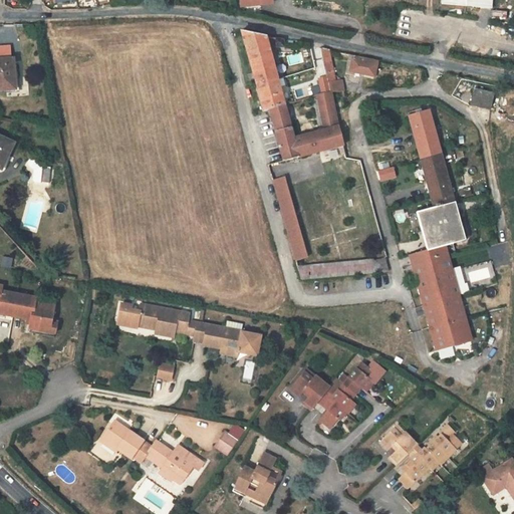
[(242,30),(241,31),(253,73),(248,74),(251,85),(255,84),(262,111),(269,109),(283,161),(341,146),(343,145),(331,93),(331,92),(318,95),(325,130),(294,139),(285,103),(284,103),(269,46),(284,48),(284,39),(267,36),(242,30)]
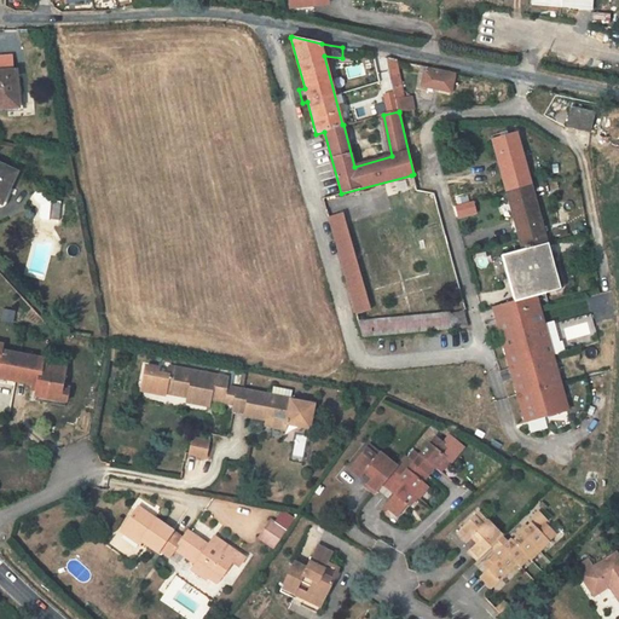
[(391,71),(397,100),(405,98),(397,61),(395,59),(398,70),(391,71)]
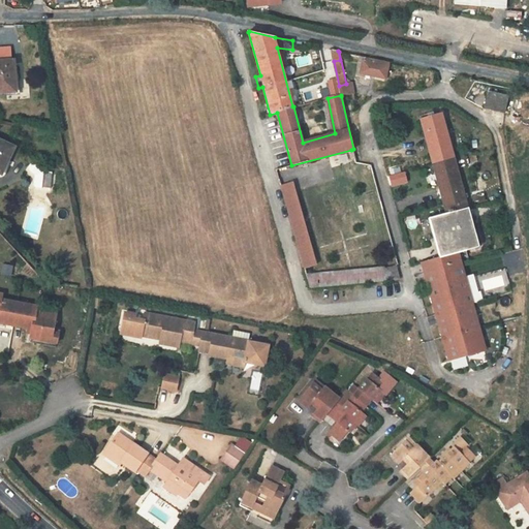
[(364,57),(361,73),(385,79),(389,62),(364,57)]
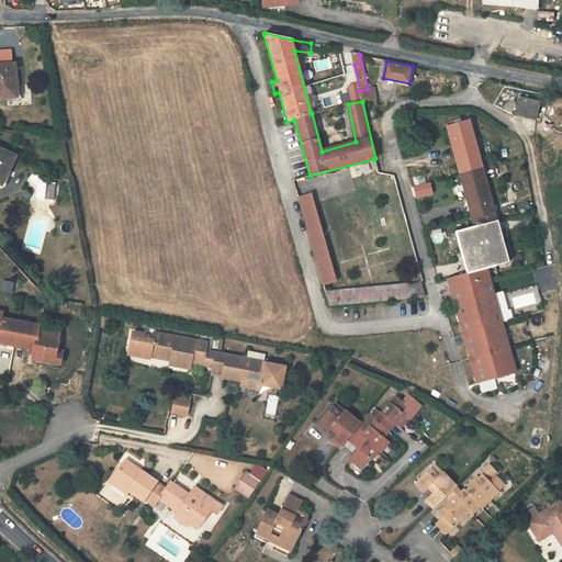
[(15,81),(14,64),(0,65),(0,98),(21,97),(21,96),(20,86),(20,80),(15,81)]
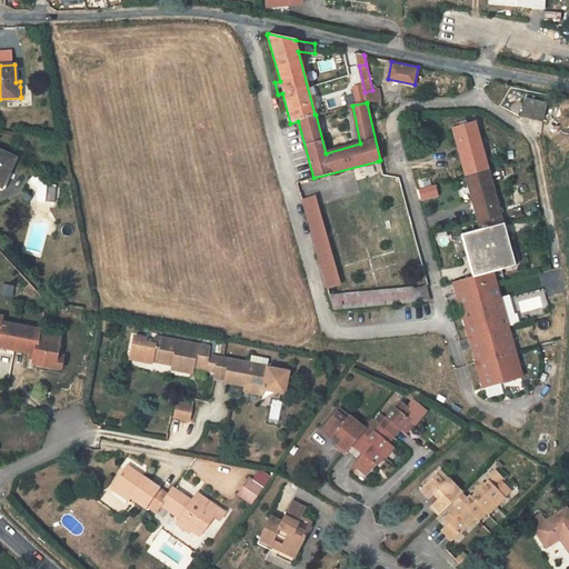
[(365,92),(367,102),(378,100),(380,99),(379,89),(372,90),(365,92)]
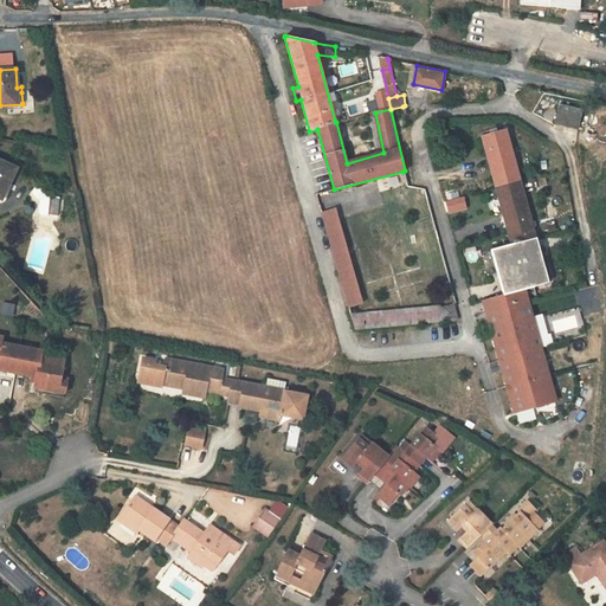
[(559,104),(554,124),(579,130),(582,110),(559,104)]
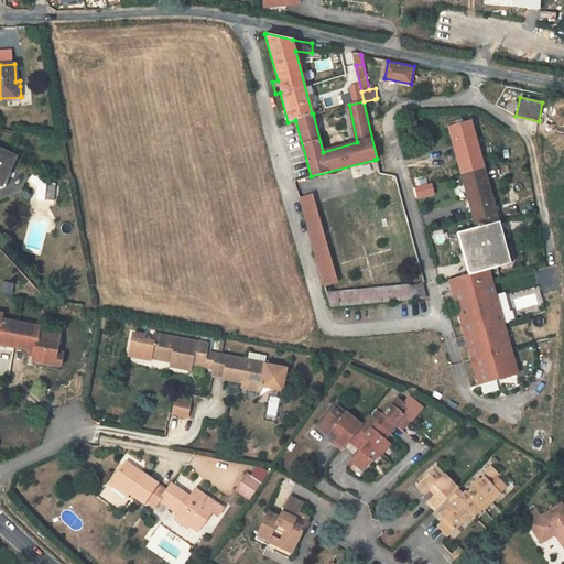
[(478,384),(518,373),(488,269),(511,263),(499,221),(498,221),(470,120),(448,126),(476,228),(457,234),(468,274),(449,280),(478,384)]
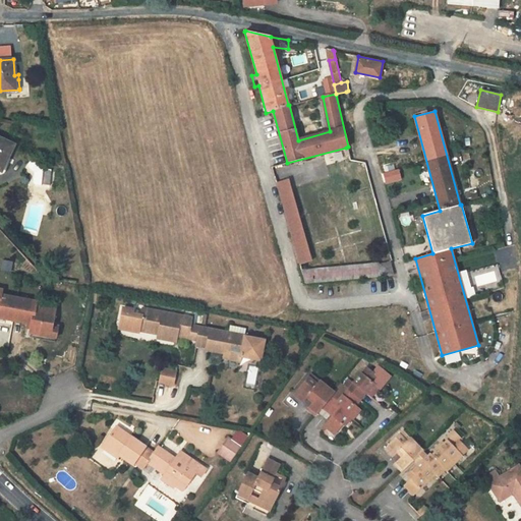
[(14,146),(0,138),(0,166),(3,168),(14,146)]
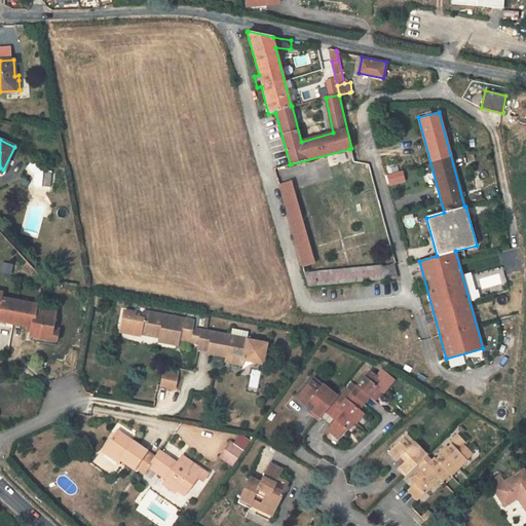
[(44,170),(33,160),(29,164),(29,166),(29,168),(30,170),(35,174),(34,183),(34,185),(35,186),(37,187),(42,187),(44,170)]
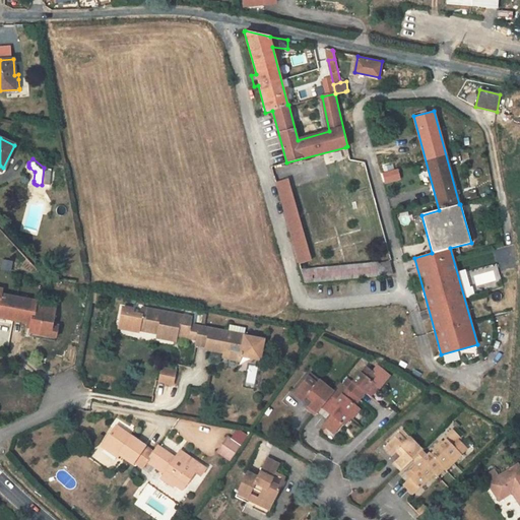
[(308,255),(286,181),(275,184),(297,259),(308,255)]
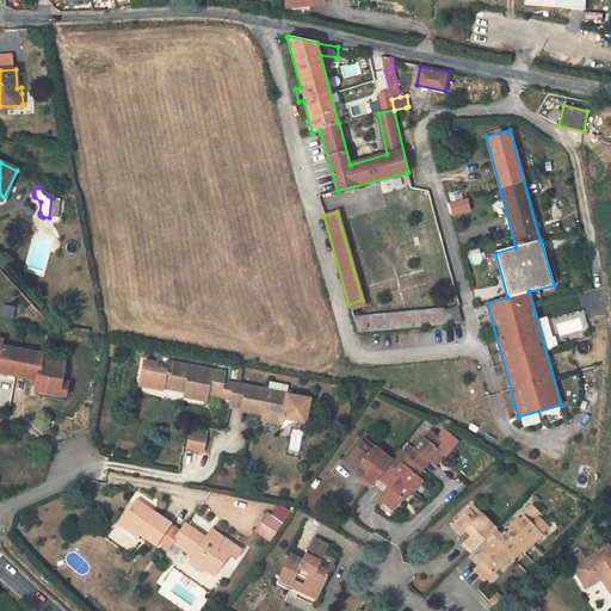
[(591,319),(608,316),(604,289),(580,292),(582,308),(590,308),(591,319)]
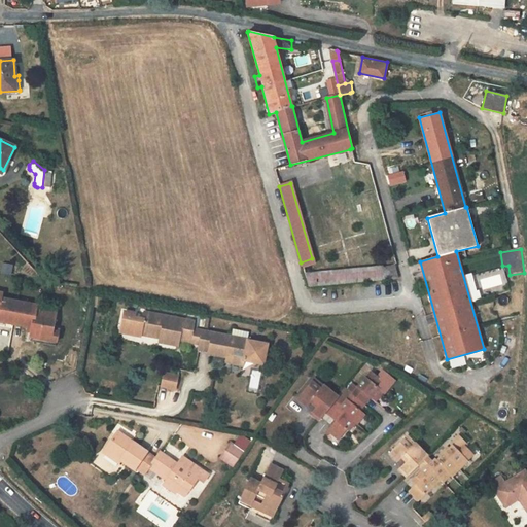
[(312,258),(301,262),(303,268),(314,265),(312,258)]
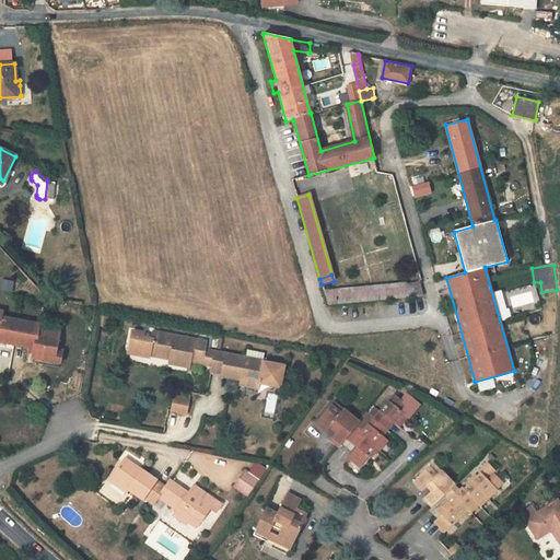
[(323,290),(327,305),(422,296),(419,281),(407,282),(323,290)]
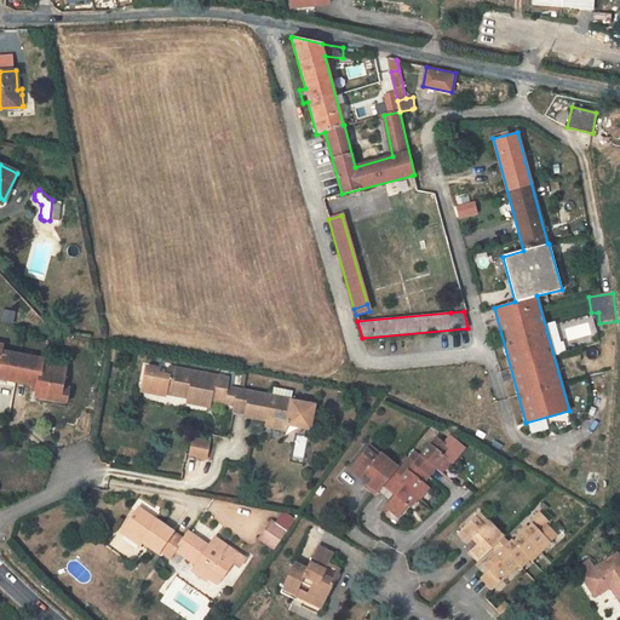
[(42,360),(1,351),(1,346),(0,345),(0,378),(38,385),(34,401),(64,407),(68,390),(61,389),(64,375),(40,371),(42,361),(42,360)]
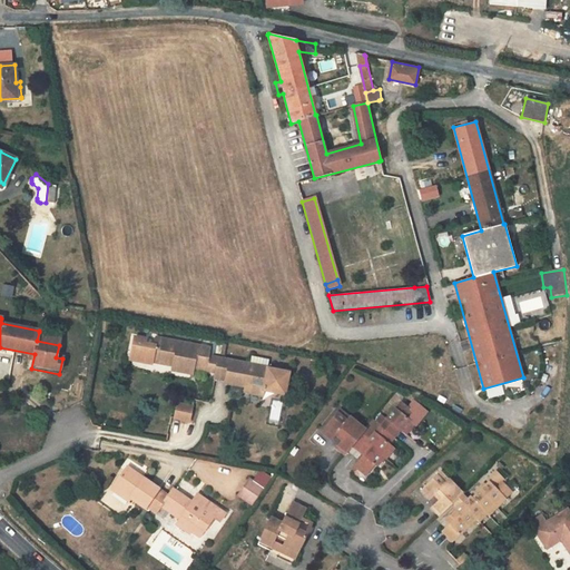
[(37,341),(59,345),(60,335),(39,332),(37,341)]
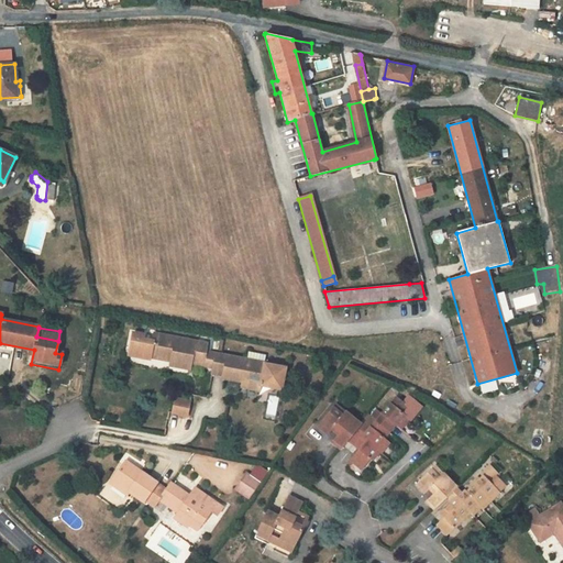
[(206,352),(207,346),(194,344),(195,341),(154,333),(151,353),(172,357),(172,362),(170,365),(189,370),(190,364),(202,366),(206,352)]
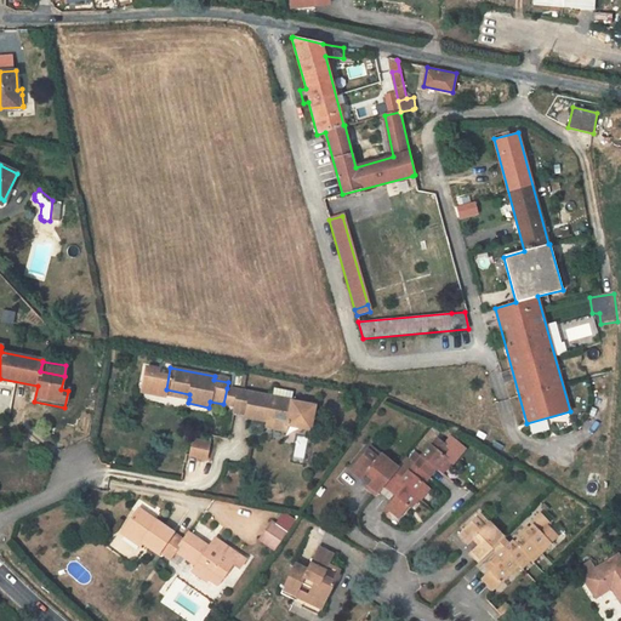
[(274,387),(273,397),(291,400),(294,391),(274,387)]
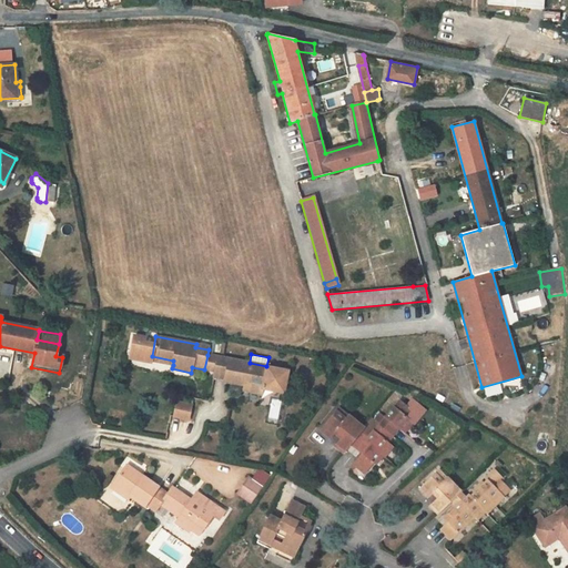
[(217,357),(208,355),(204,369),(215,371),(217,357)]
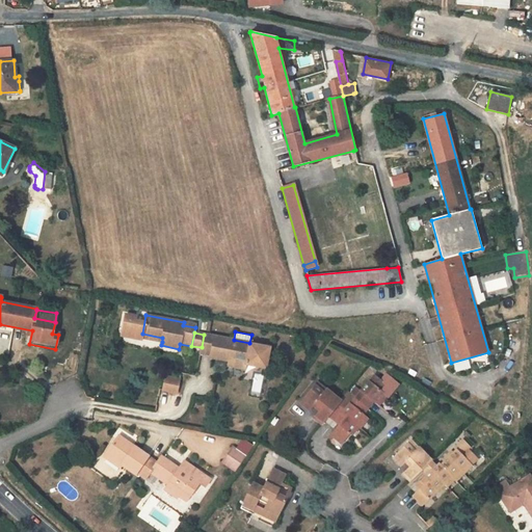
[(202,347),(201,353),(211,355),(211,357),(230,362),(231,362),(232,358),(235,360),(233,366),(245,368),(249,343),(204,335),(202,347)]
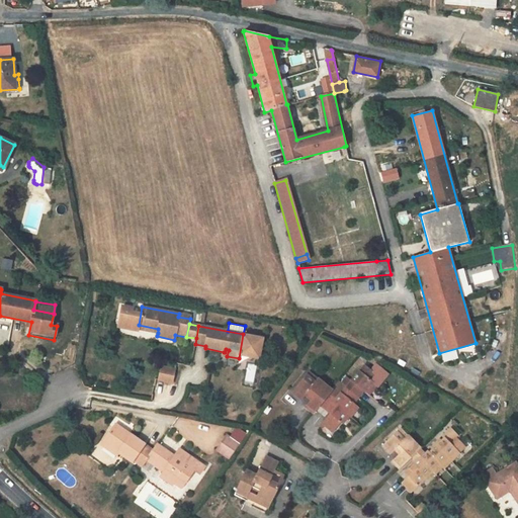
[(376,375),(365,365),(359,371),(351,380),(352,381),(363,391),(365,392),(373,382),(371,381),(376,375)]
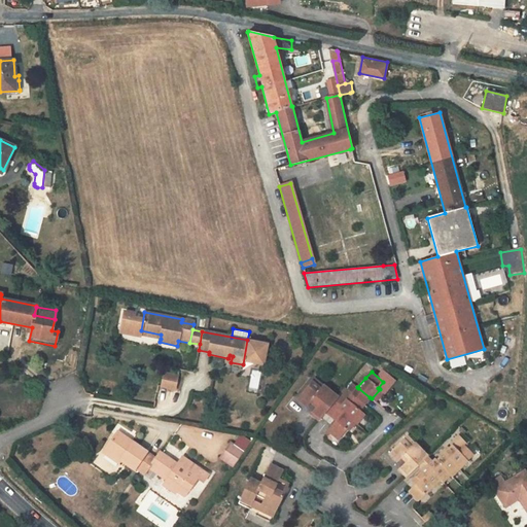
[(177,375),(161,373),(159,388),(176,389),(177,375)]
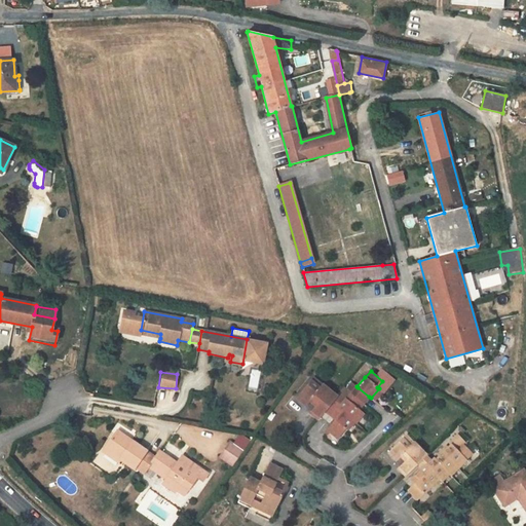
[(314,377),(311,381),(320,388),(323,384),(314,377)]
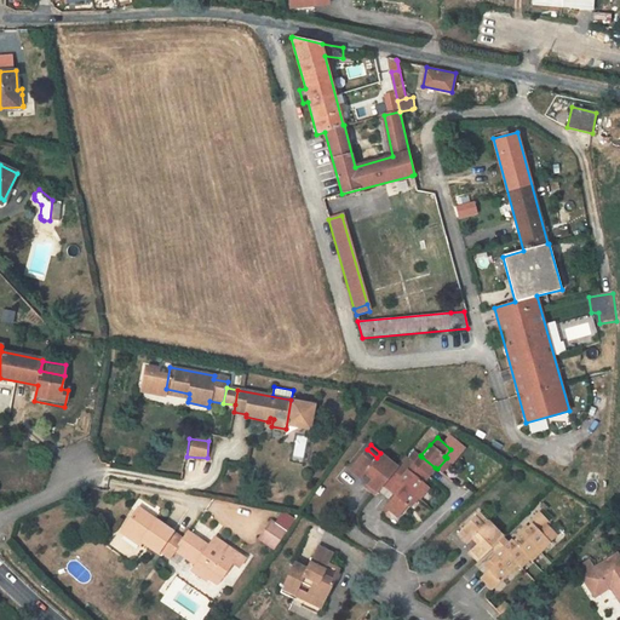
[(367,449),(354,465),(365,474),(366,471),(368,469),(375,475),(373,477),(366,487),(375,494),(384,483),(397,466),(380,453),(377,458),(367,449)]
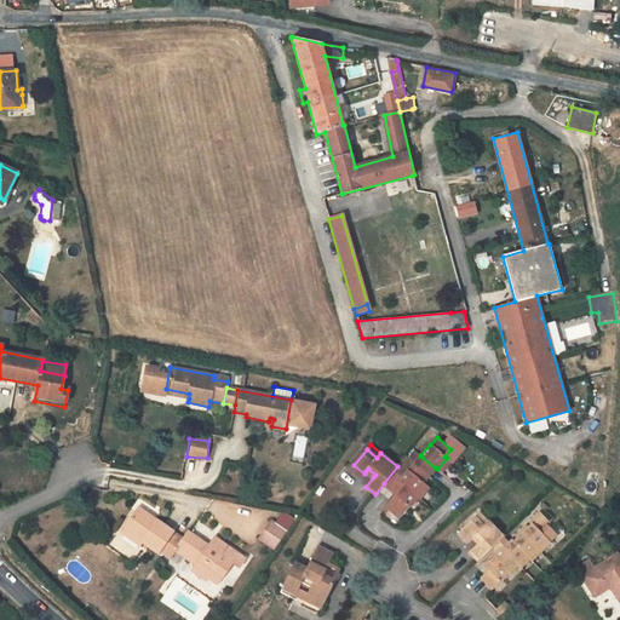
[(422,457),(419,458),(423,460),(418,466),(429,475),(435,468),(422,457)]
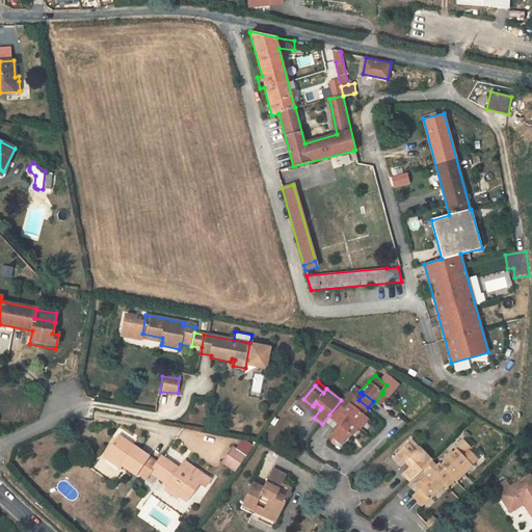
[(383,393),(375,402),(378,404),(386,395),(383,393)]
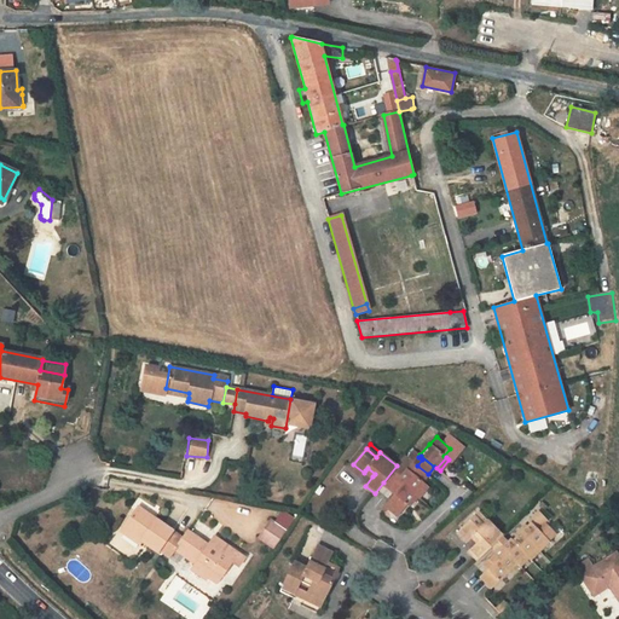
[(417,466),(414,463),(408,470),(397,482),(399,484),(397,486),(399,489),(395,493),(387,504),(388,504),(398,513),(399,514),(406,505),(415,495),(423,484),(422,482),(428,474),(417,466)]
